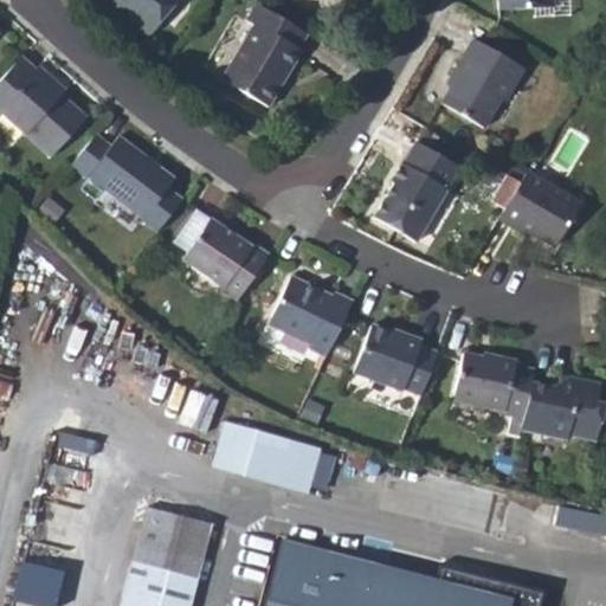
[(114,0),(114,8),(147,37),(176,0),(114,0)]
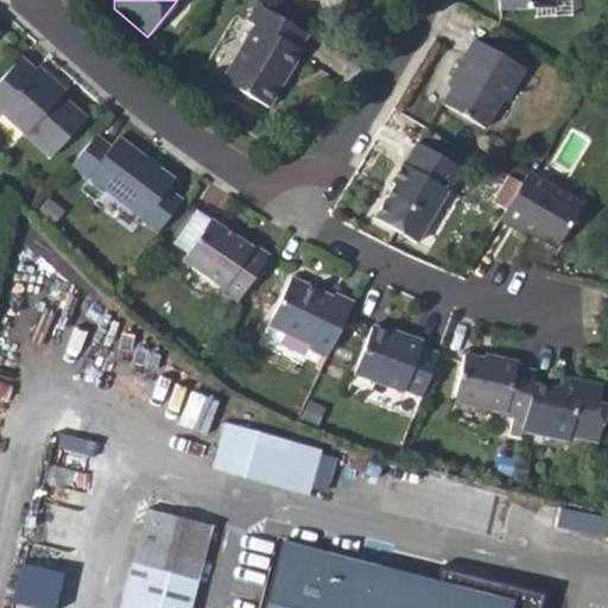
[(531,5),(531,14),(571,13),(570,0),(552,0),(553,4),(531,5)]
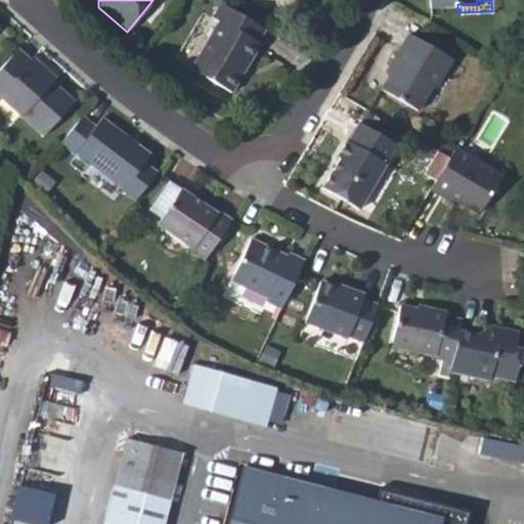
[(190,68),(232,93),(242,78),(236,74),(245,60),(250,62),(261,45),(258,43),(268,27),(223,1),(213,16),(218,20),(190,68)]
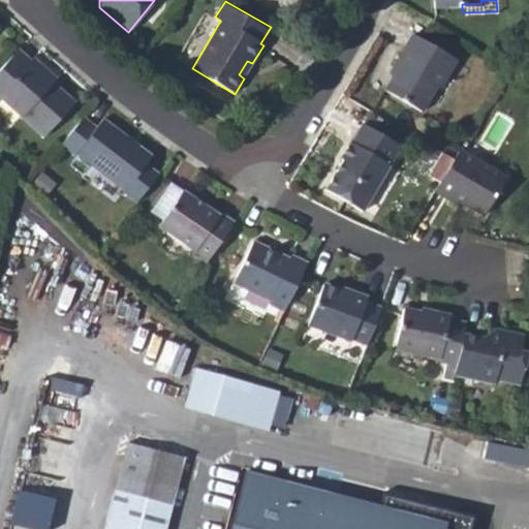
[(414,33),(404,50),(407,52),(401,63),(386,88),(421,109),(437,82),(445,67),(450,70),(458,59),(414,33)]
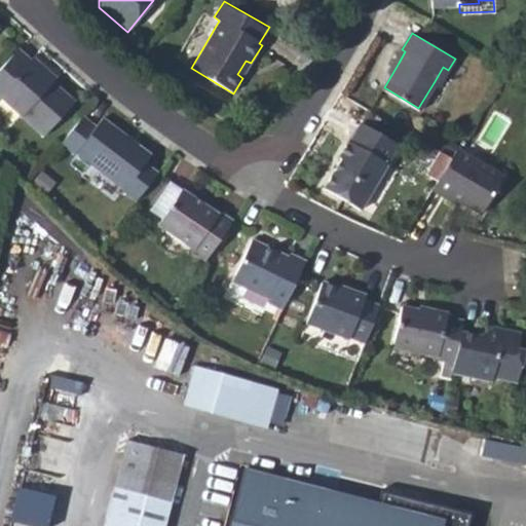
[(395,61),(399,63),(405,51),(402,49),(395,61)]
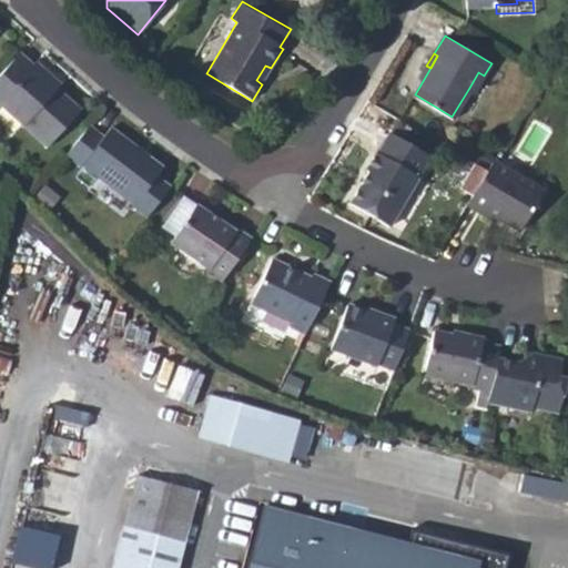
[(12,63),(27,75),(31,70),(17,59),(12,63)]
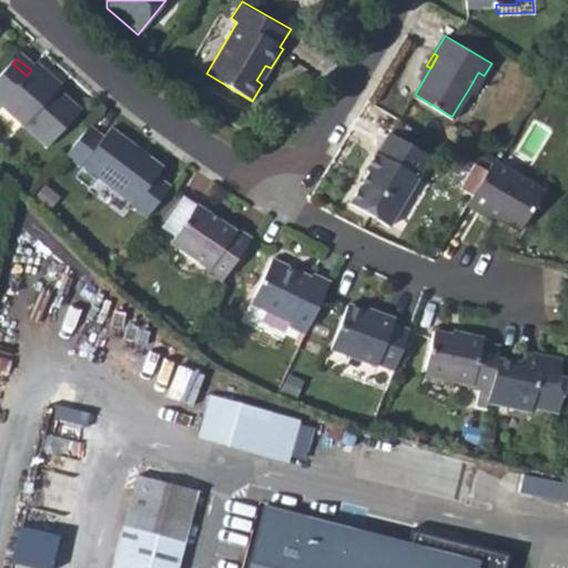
[(77,113),(53,93),(46,85),(50,81),(34,67),(31,70),(27,75),(12,63),(0,77),(0,109),(43,150),(77,113)]
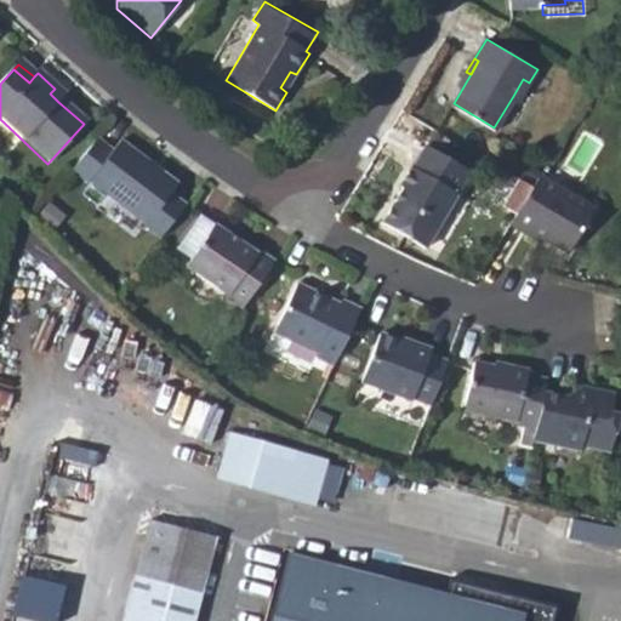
[(280,87),(286,92),(296,74),(290,72),(280,87)]
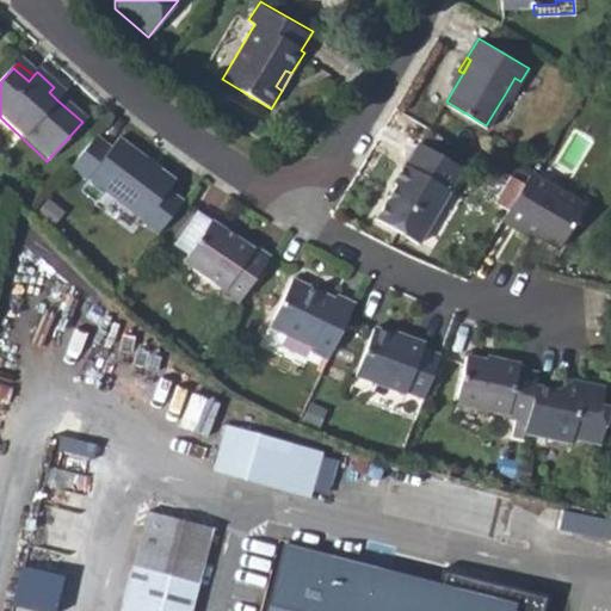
[(505,94),(511,98),(520,81),(514,78),(505,94)]
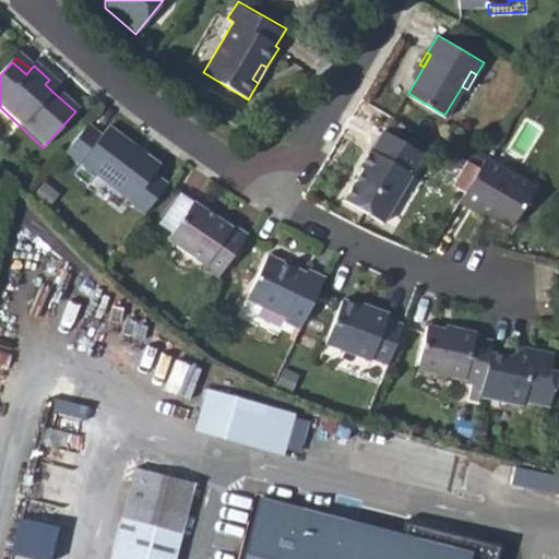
[(45,84),(52,92),(57,86),(49,80),(45,84)]
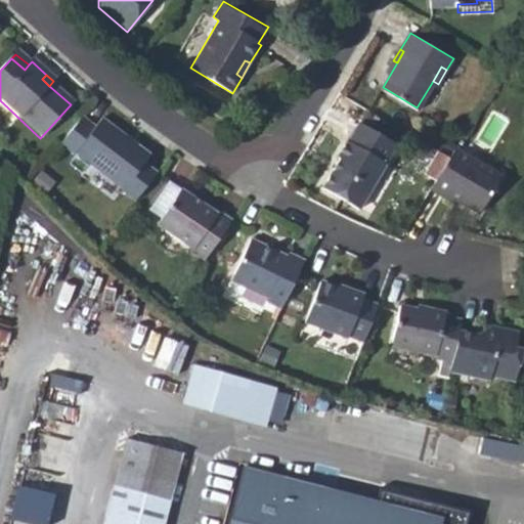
[(124,192),(136,202),(159,174),(146,165),(153,156),(105,120),(80,154),(127,189),(124,192)]
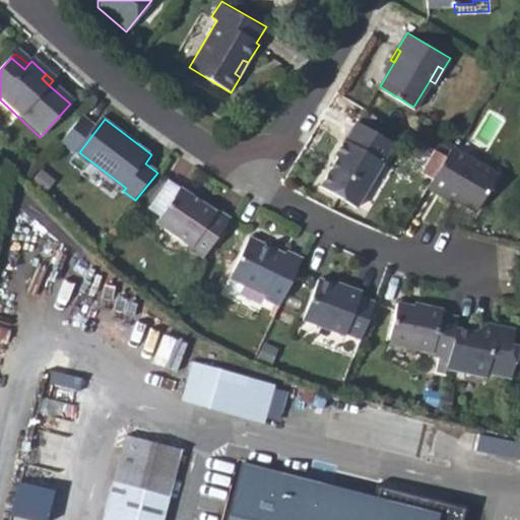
[(347,138),(337,156),(343,159),(327,188),(365,209),(392,163),(387,160),(397,144),(360,122),(349,139),(347,138)]
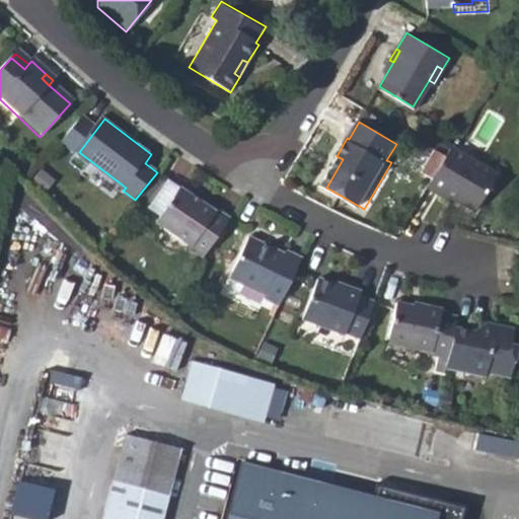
[(427,187),(442,196),(445,192),(454,198),(475,210),(496,172),(450,147),(446,155),(433,177),(427,187)]
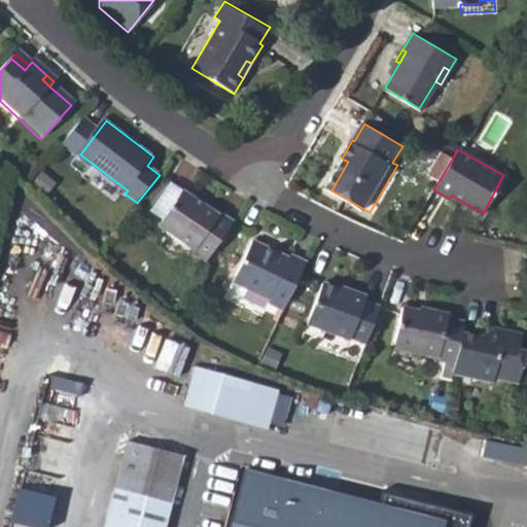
[(453,157),(442,151),(429,174),(440,180),(453,157)]
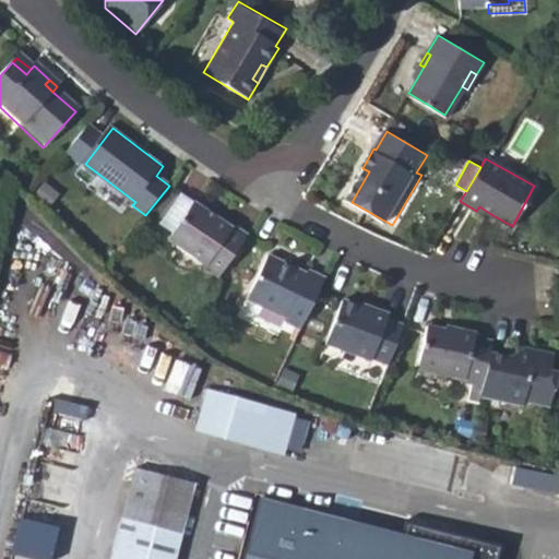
[(203,271),(217,281),(247,237),(233,227),(230,230),(193,205),(168,242),(205,268),(203,271)]
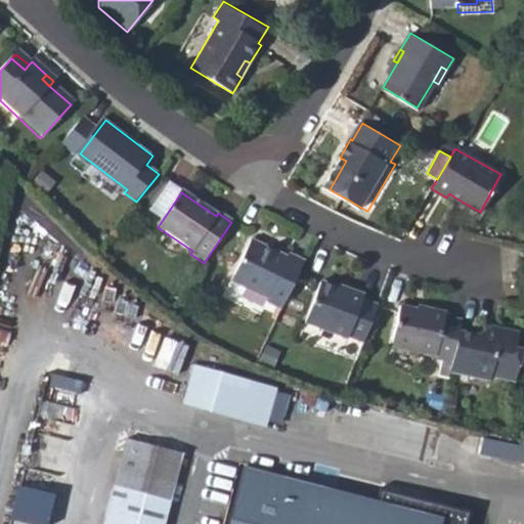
[(446,198),(456,204),(459,200),(449,193),(446,198)]
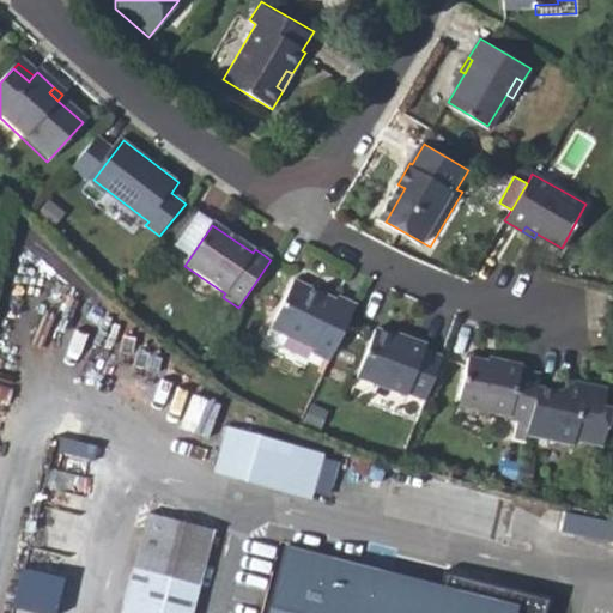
[(320,352),(333,359),(360,302),(345,295),(343,299),(302,279),(278,326),(321,349),(320,352)]
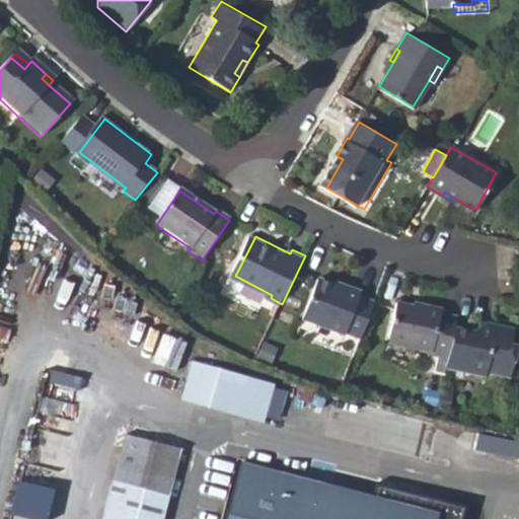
[(349,331),(363,338),(377,301),(362,296),(364,291),(339,282),(338,284),(320,277),(305,317),(347,334),(349,331)]
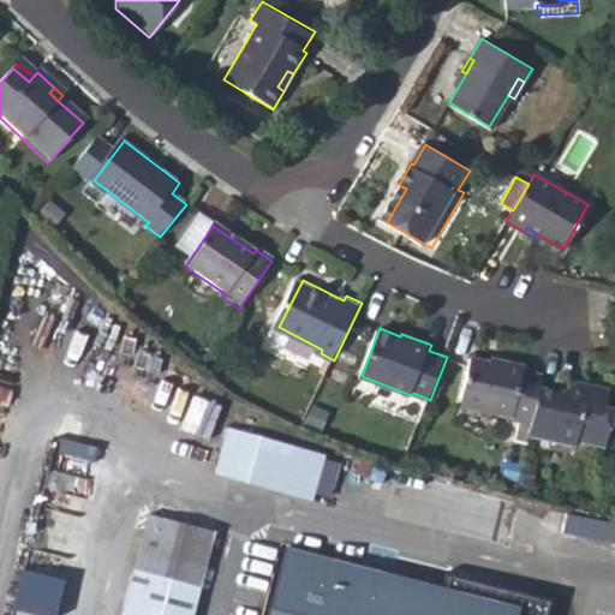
[(183,425),(212,436),(224,402),(196,393),(203,375),(148,354),(138,378),(166,388),(160,404),(187,413),(183,425)]
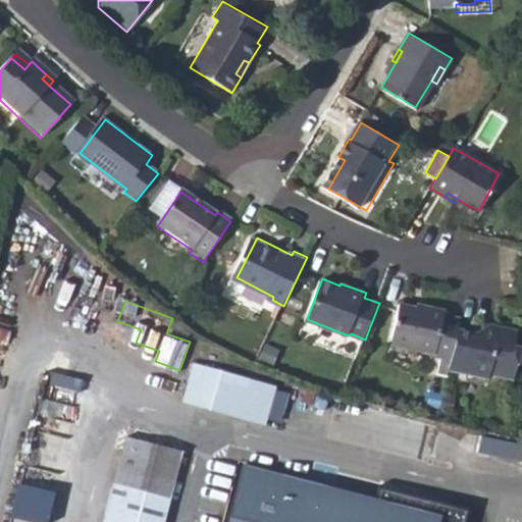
[(434,359),(452,364),(460,329),(462,320),(442,316),(444,311),(428,308),(426,313),(417,310),(401,306),(392,346),(433,356),(434,359)]
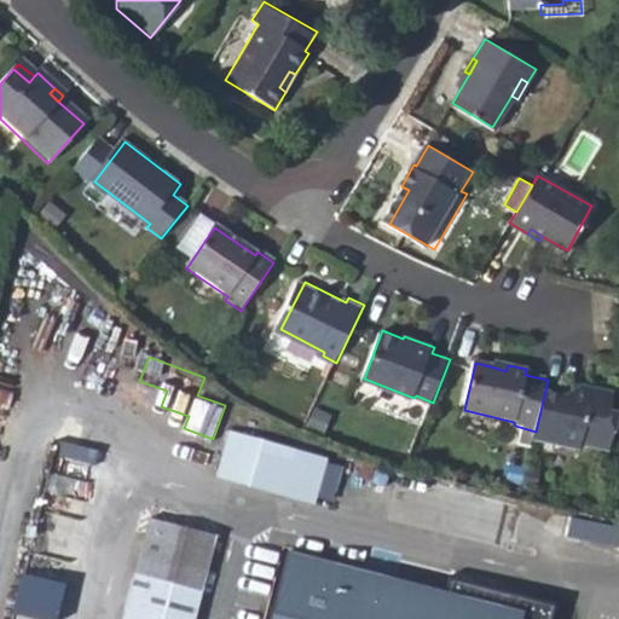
[(566,395),(545,391),(536,432),(533,444),(582,452),(582,447),(612,453),(618,428),(611,426),(618,389),(590,383),(589,389),(577,388),(566,395)]
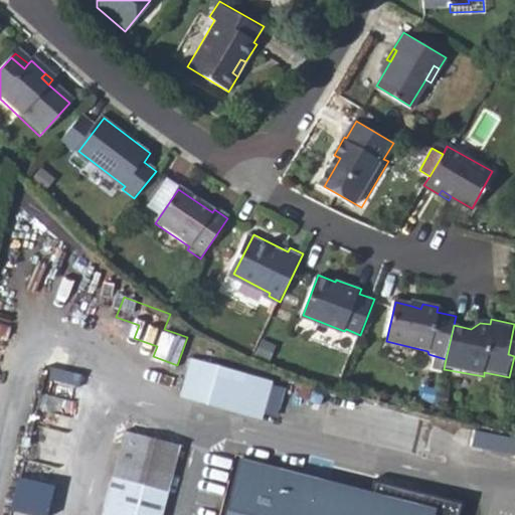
[(192,359),(181,396),(262,418),(273,381),(192,359)]
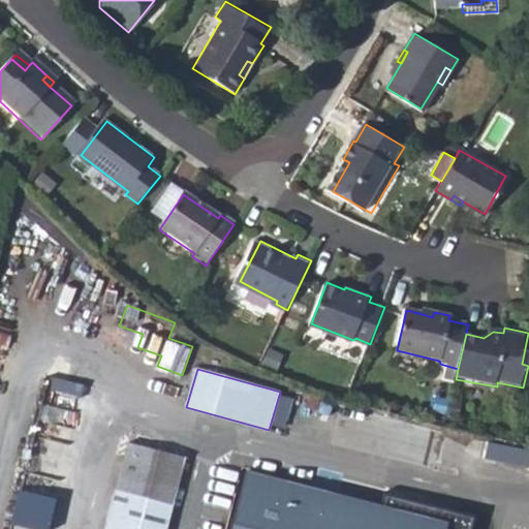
[(49,374),(43,396),(81,405),(86,383),(49,374)]
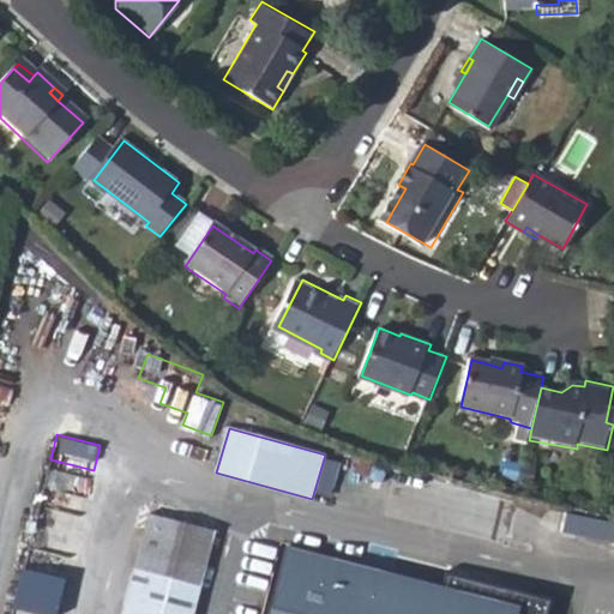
[(613,523),(565,512),(560,530),(613,542),(613,539),(613,523)]
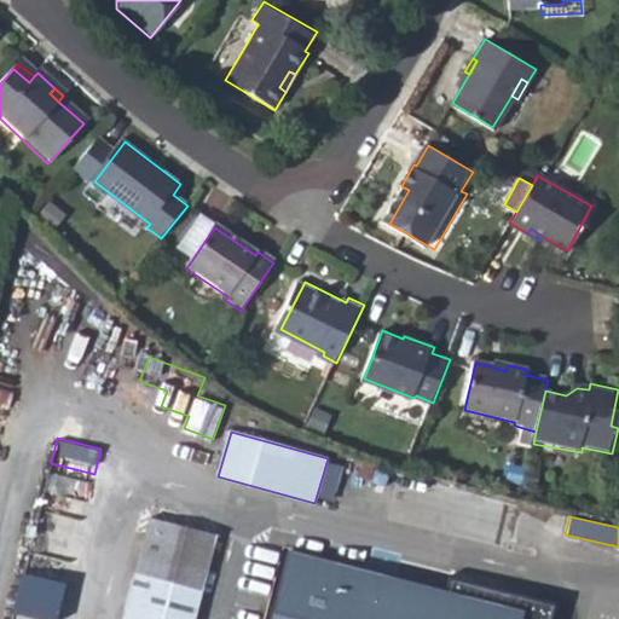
[(150,518),(122,618),(191,618),(215,534),(150,518)]
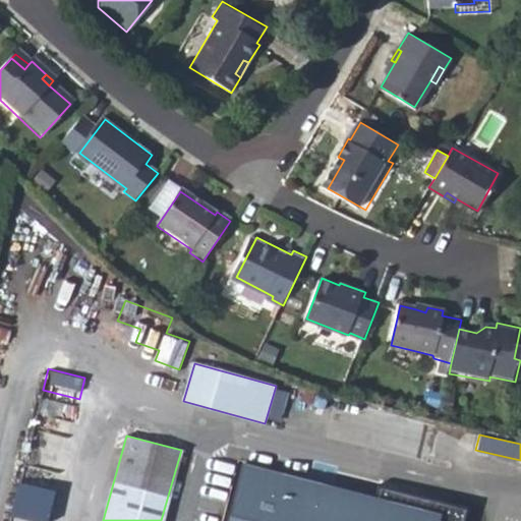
[(374,442),(372,448),(398,454),(399,448),(374,442)]
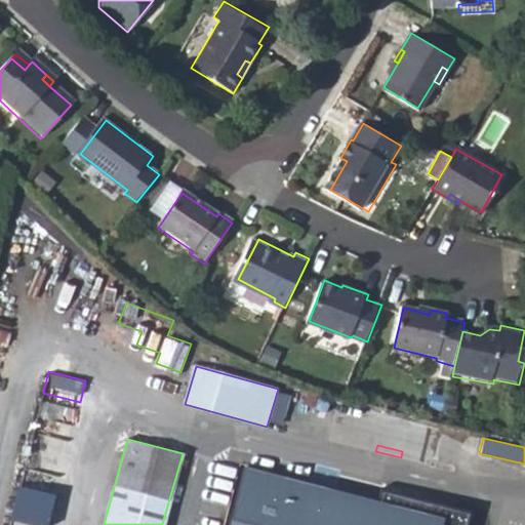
[(243,470),(229,524),(441,524),(442,521),(243,470)]
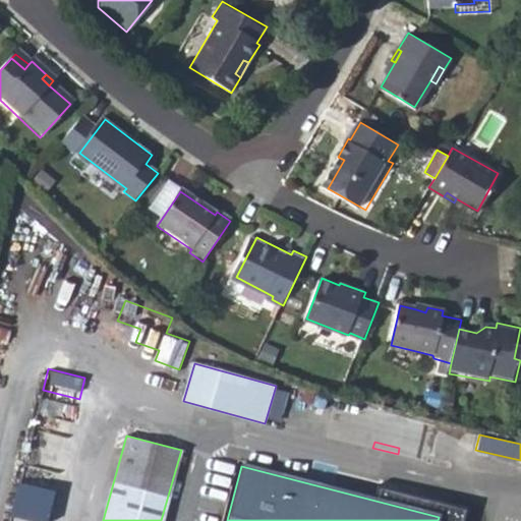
[(17,482),(11,520),(16,520),(17,519),(27,520),(36,520),(42,486),(17,482)]
